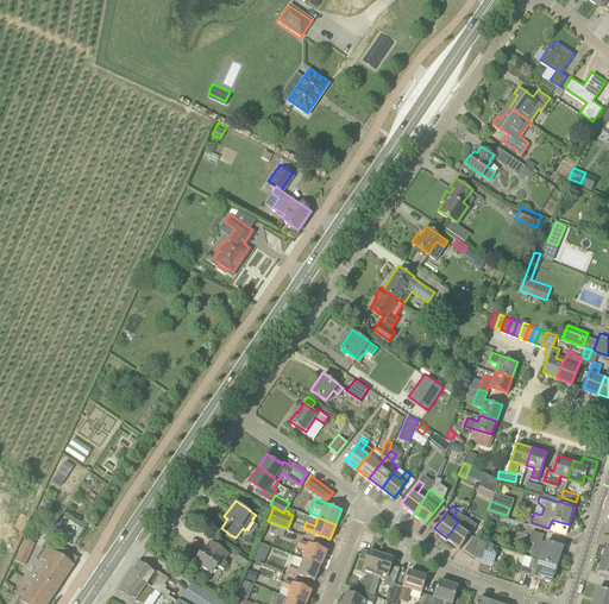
[(465,528),(458,522),(446,538),(459,547),(476,524),(471,520),(465,528)]
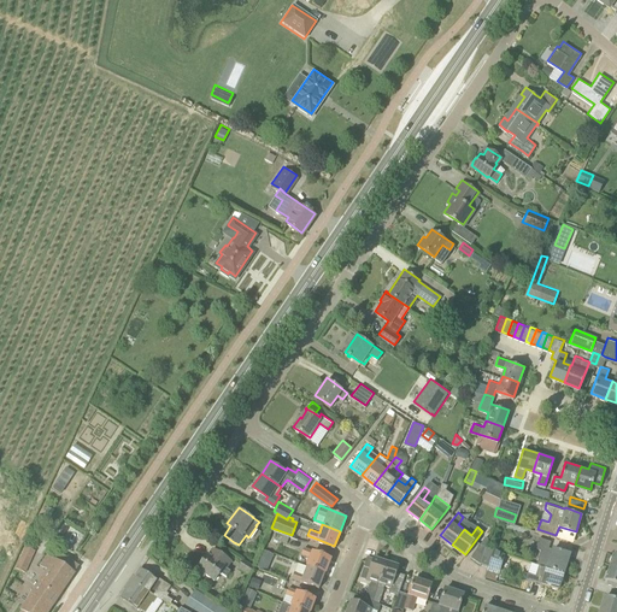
[(546,565),(563,570),(569,552),(562,549),(562,548),(559,547),(559,548),(548,545),(551,539),(538,535),(535,546),(541,547),(536,562),(546,565)]
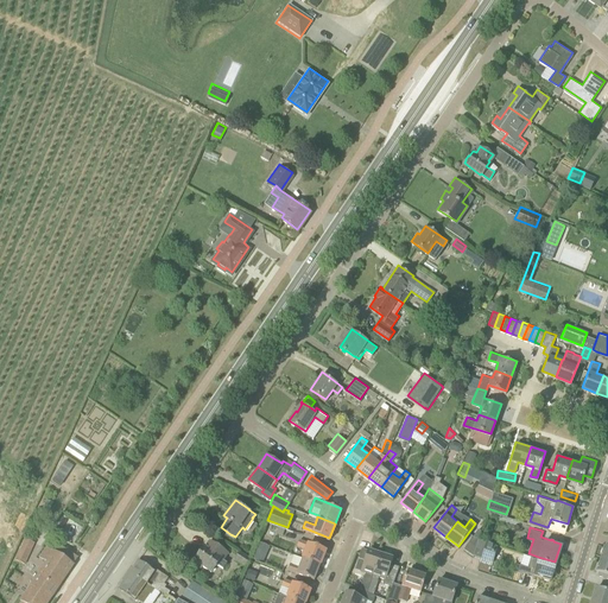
[(474,551),(479,537),(474,534),(464,547),(473,553),(474,551)]
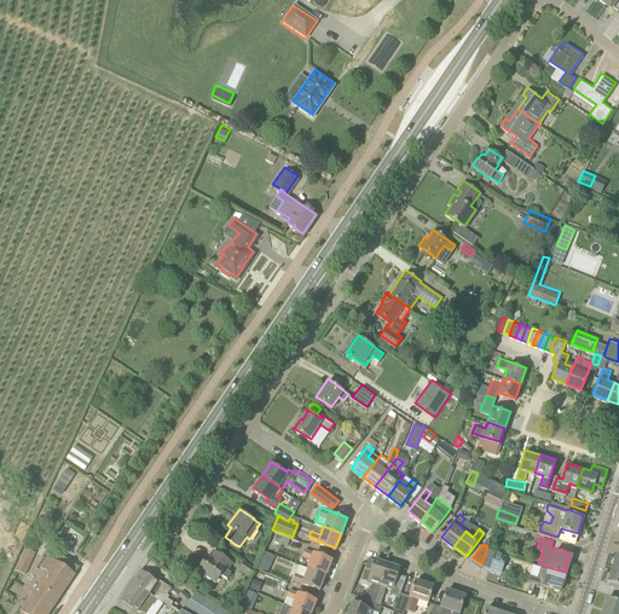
[(35,550),(25,545),(16,567),(25,572),(35,550)]
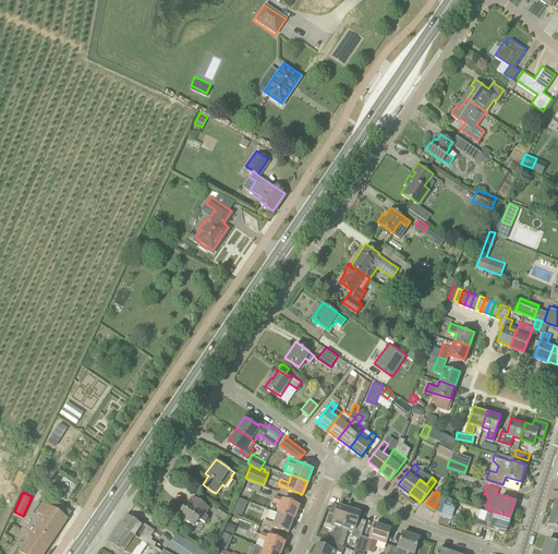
[(446,495),(439,493),(435,506),(443,508),(446,495)]
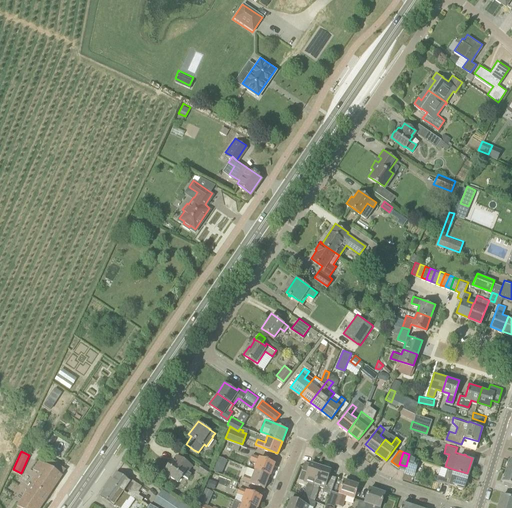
[(255,468),(269,473),(274,461),(252,453),(250,458),(258,461),(255,468)]
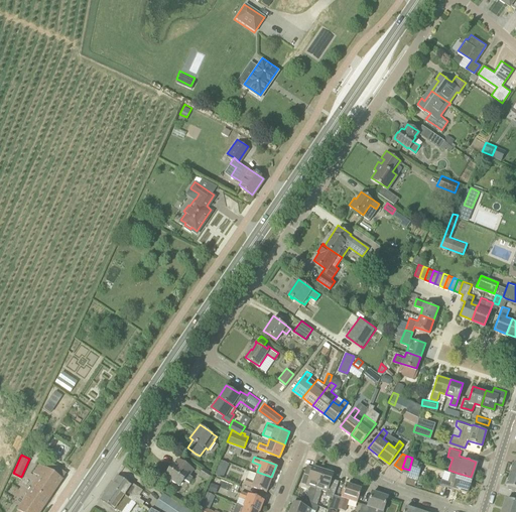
[(227,463),(221,459),(218,466),(224,469),(227,463)]
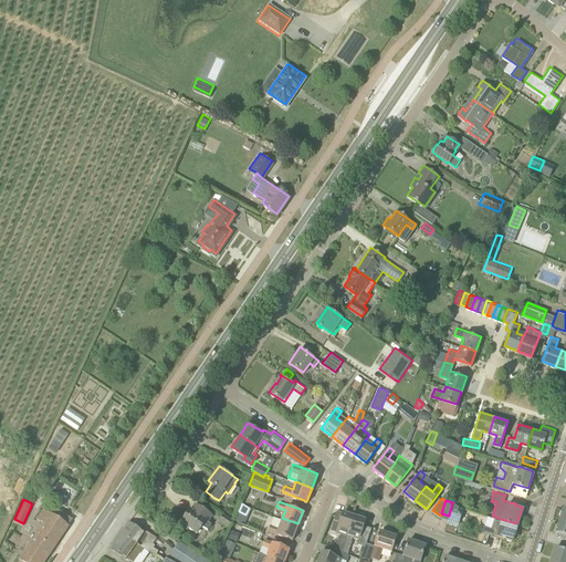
[(43,521),(19,557),(27,561),(42,561),(72,518),(54,505),(50,510),(43,506),(37,516),(43,521)]
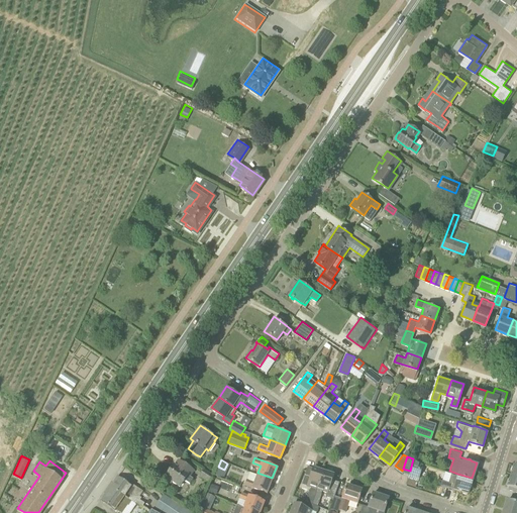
[(190,475),(194,469),(181,460),(178,466),(174,463),(165,477),(171,481),(172,479),(180,485),(184,478),(189,481),(193,476),(190,475)]
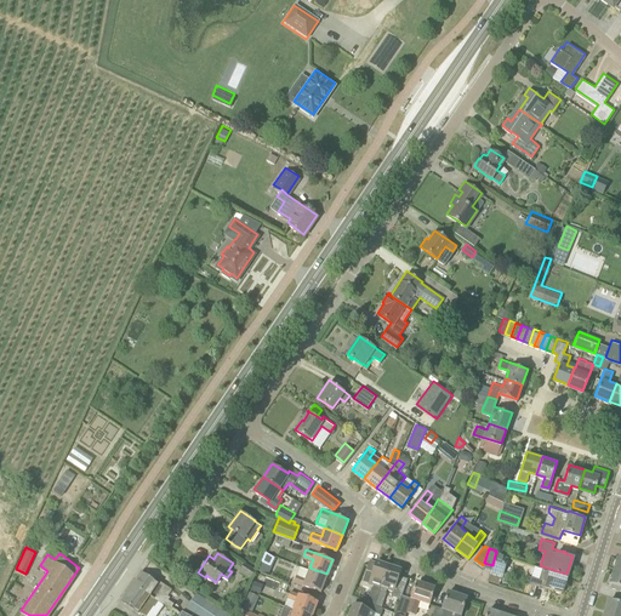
[(374,582),(371,586),(368,597),(376,599),(381,585),(388,563),(375,559),(370,557),(366,566),(372,569),(368,581),(374,582)]
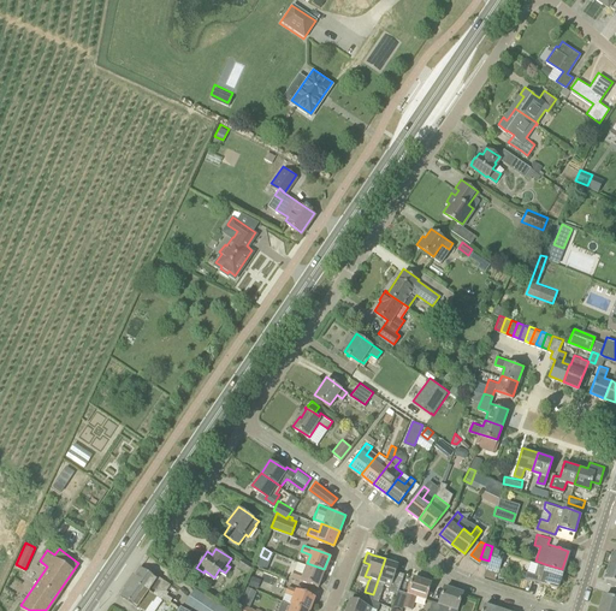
[(249,571),(254,563),(244,556),(237,563),(249,571)]
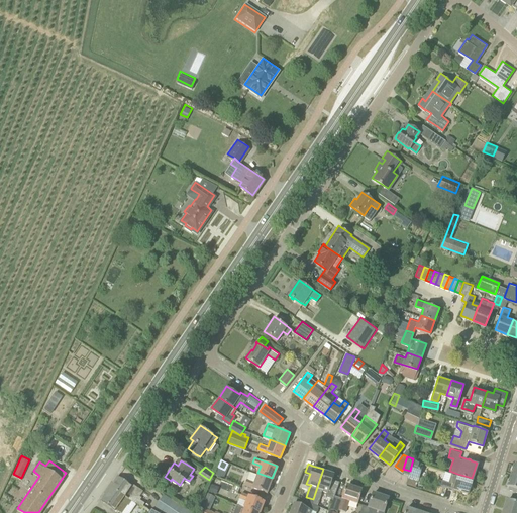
[(317,487),(319,488),(327,491),(326,493),(334,495),(334,494),(339,480),(332,478),(334,473),(323,469),(317,487)]
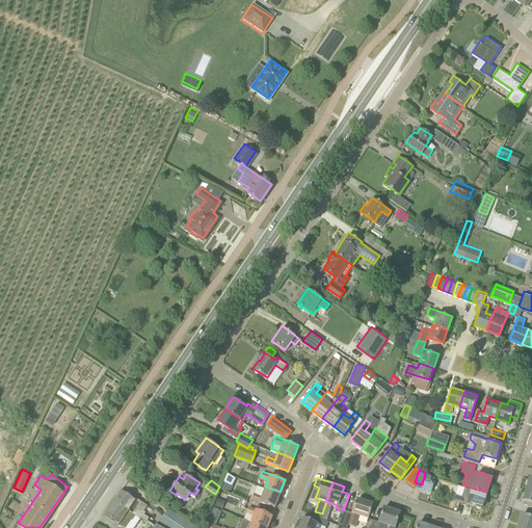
[(274,505),(280,492),(265,486),(262,495),(254,492),(253,496),(274,505)]
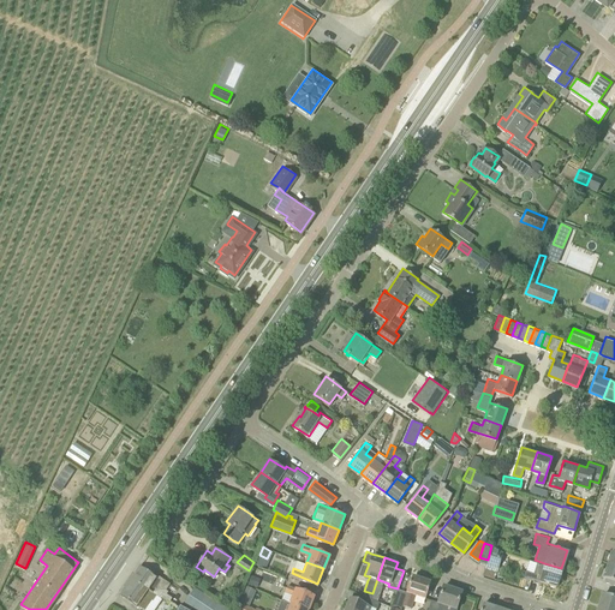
[(614,564),(607,562),(603,575),(605,576),(604,579),(614,582),(614,564)]
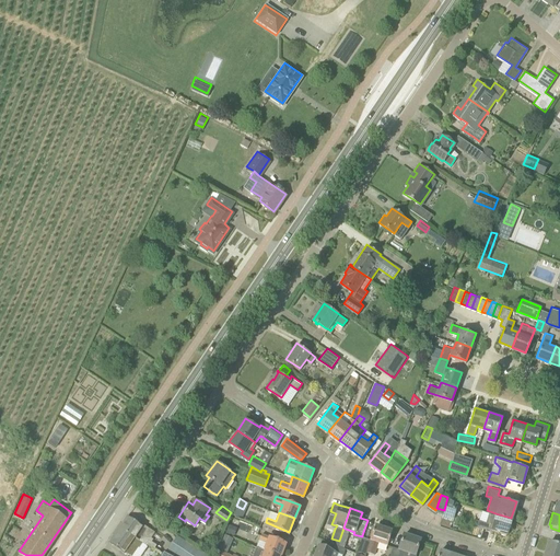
[(506,533),(511,518),(496,513),(491,529),(497,530),(497,531),(499,532),(499,531),(506,533)]
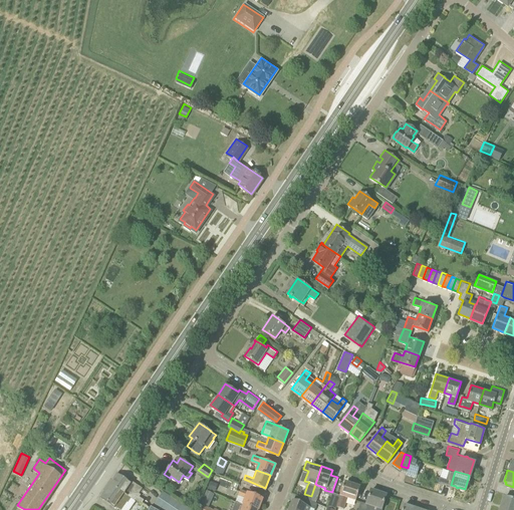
[(135,498),(136,497),(142,501),(144,498),(137,493),(142,486),(140,484),(132,479),(131,481),(116,472),(110,482),(131,496),(131,495),(135,498)]
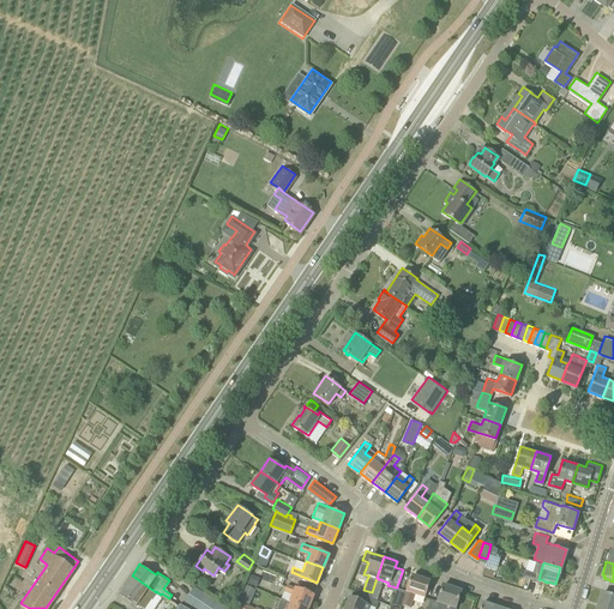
[(486,564),(483,571),(493,574),(495,567),(486,564)]
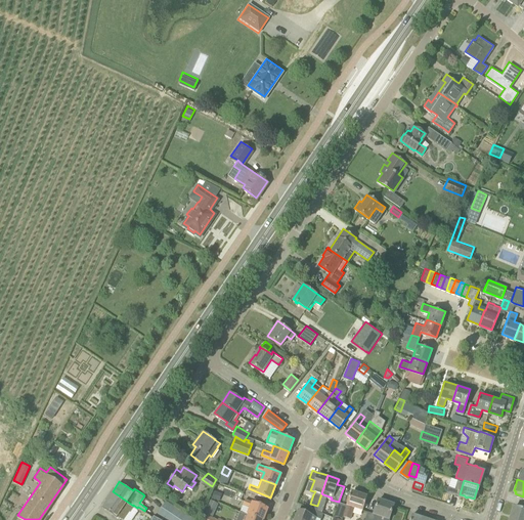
[(339,501),(339,502),(336,510),(334,515),(342,518),(343,513),(350,516),(354,505),(362,508),(367,493),(352,489),(350,494),(349,494),(346,503),(339,501)]
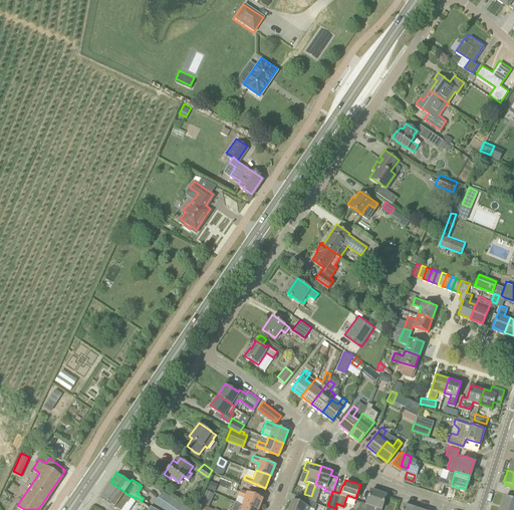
[(127,500),(131,496),(110,482),(100,495),(114,504),(120,508),(126,500),(127,500)]
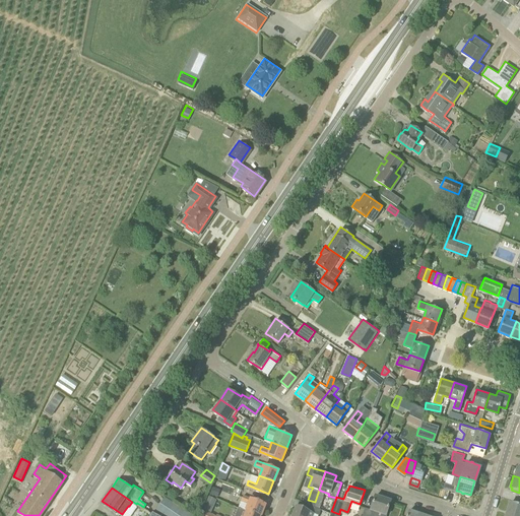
[(246,509),(260,515),(265,502),(243,494),(241,499),(249,502),(246,509)]
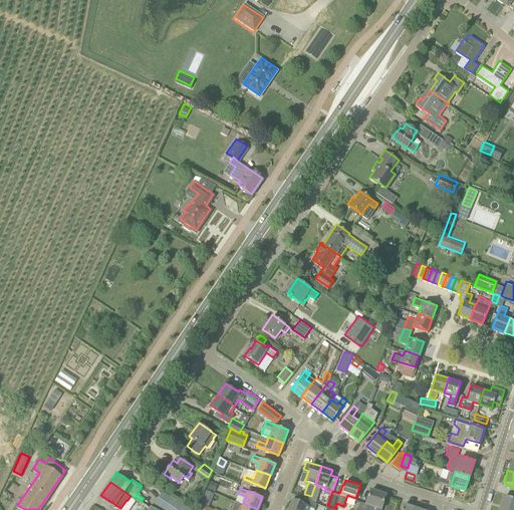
[(380,509),(387,493),(370,488),(366,502),(360,500),(356,509),(380,509)]
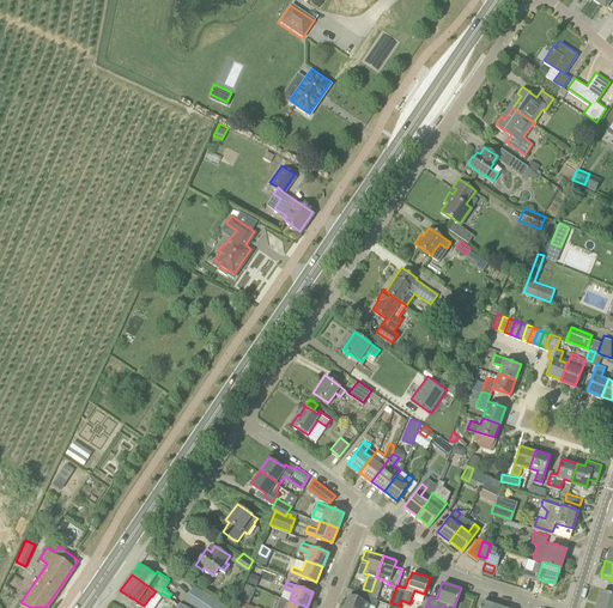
[(229,607),(194,584),(183,600),(195,607),(229,607)]
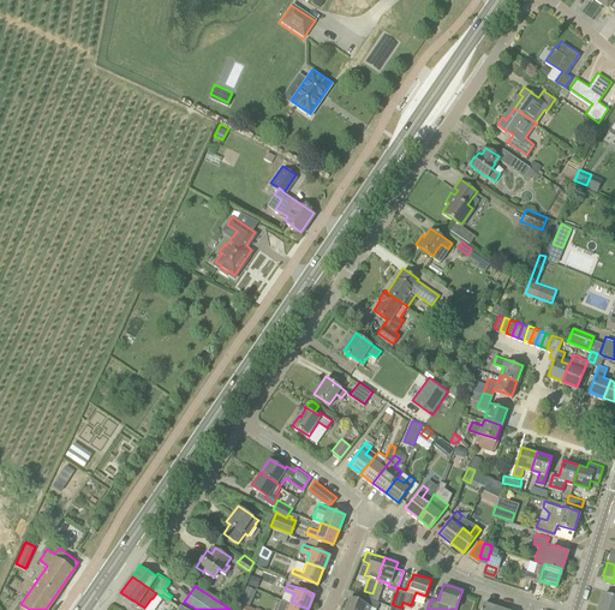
[(602,592),(596,609),(614,609),(614,590),(611,590),(610,594),(602,592)]
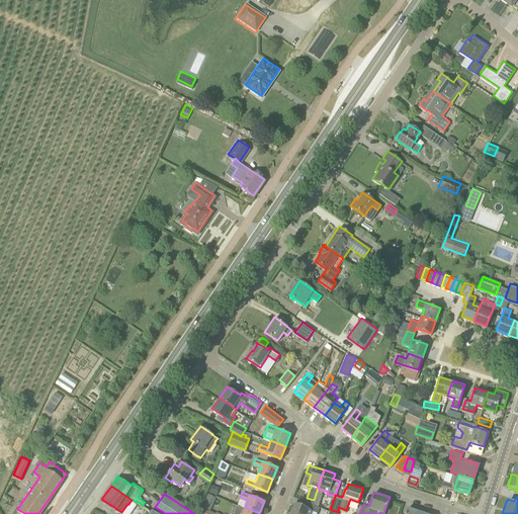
[(294,502),(290,512),(294,513),(310,513),(312,509),(317,511),(320,505),(312,502),(309,508),(299,504),(294,502)]
